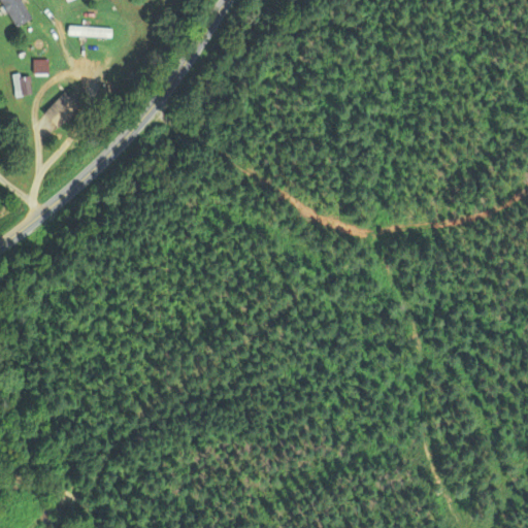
[(0,0),(15,28),(31,19),(20,0),(0,0)]
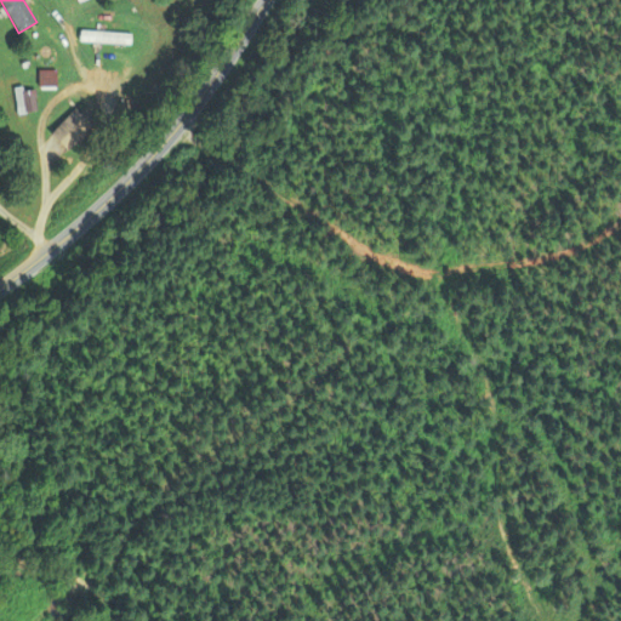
[(78,44),(129,44),(129,33),(78,33),(78,44)]
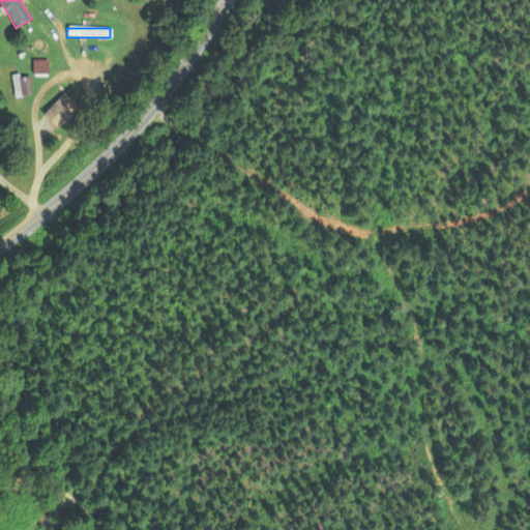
[(47,61),(33,61),(33,72),(47,72),(47,61)]
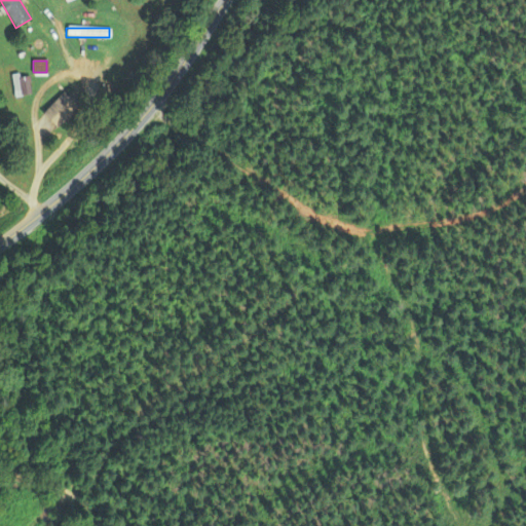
[(29,75),(12,75),(12,97),(29,97),(29,75)]
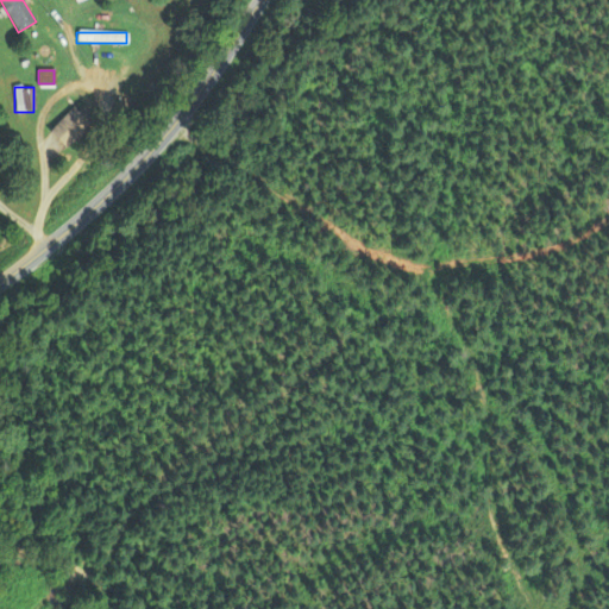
[(48,131),(64,149),(89,124),(71,107),(48,131)]
